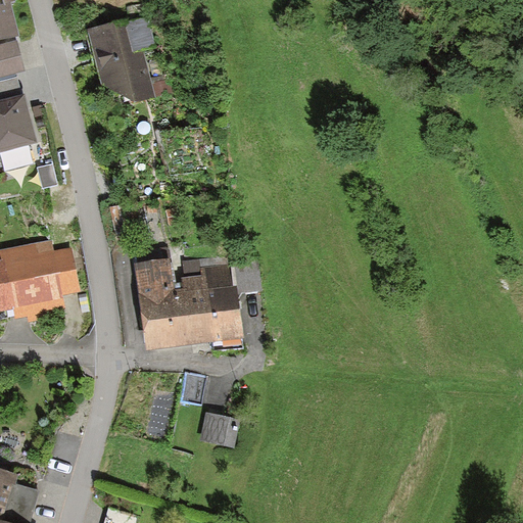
[(0,0),(0,42),(18,37),(8,2),(14,1),(14,0),(0,0)]
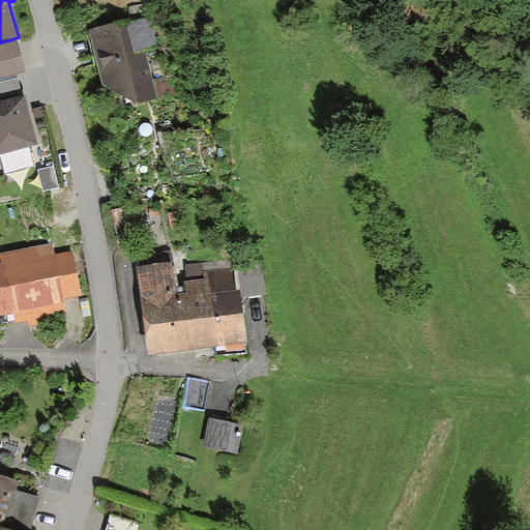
[(138,18),(87,31),(104,86),(137,105),(159,98),(146,49),(156,46),(149,18),(138,21),(138,18)]
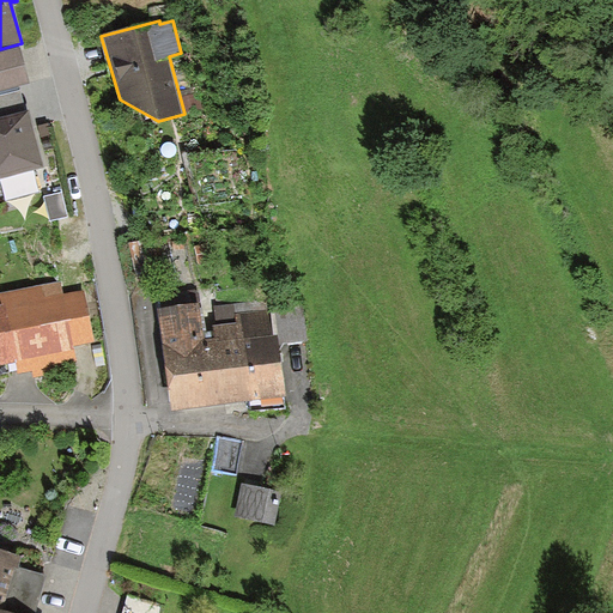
[(19,50),(0,55),(0,92),(29,85),(19,50)]
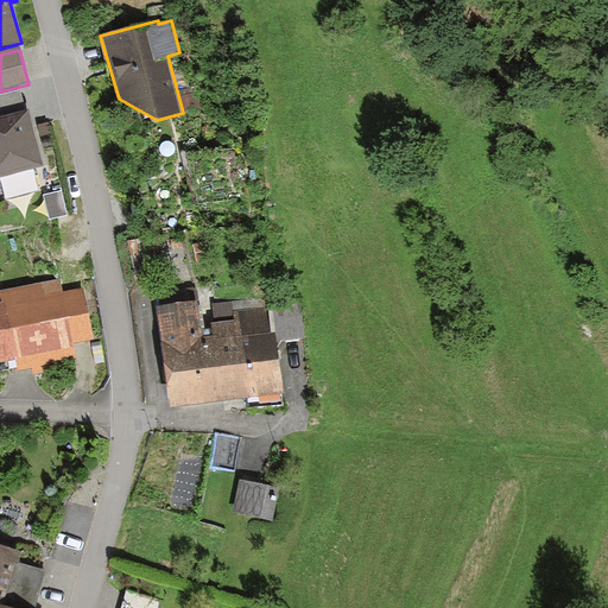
[(0,176),(44,164),(29,111),(26,111),(20,90),(0,95),(0,176)]
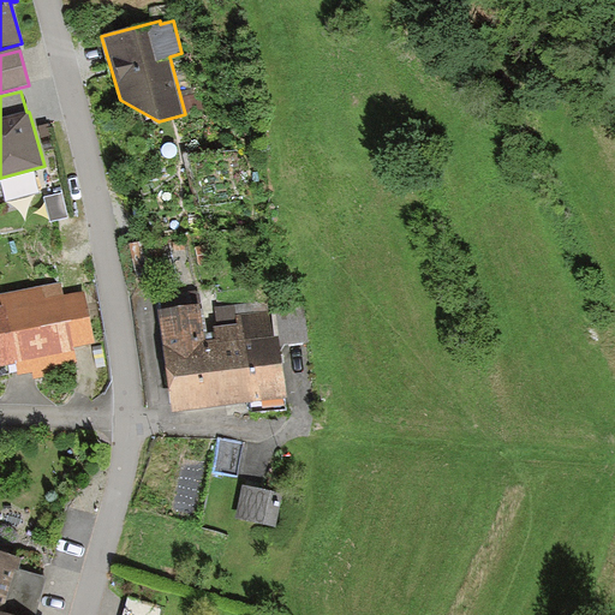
[(63,191),(45,196),(51,220),(69,215),(63,191)]
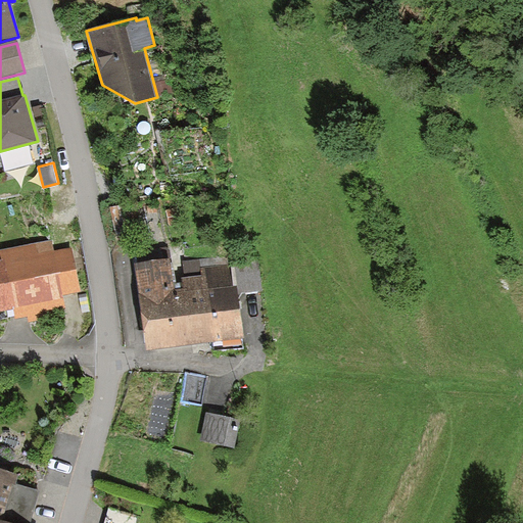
[(0,262),(0,315),(14,312),(16,319),(28,317),(29,322),(52,317),(64,306),(62,298),(82,293),(72,247),(55,250),(53,239),(0,249),(0,254),(1,262),(0,262)]
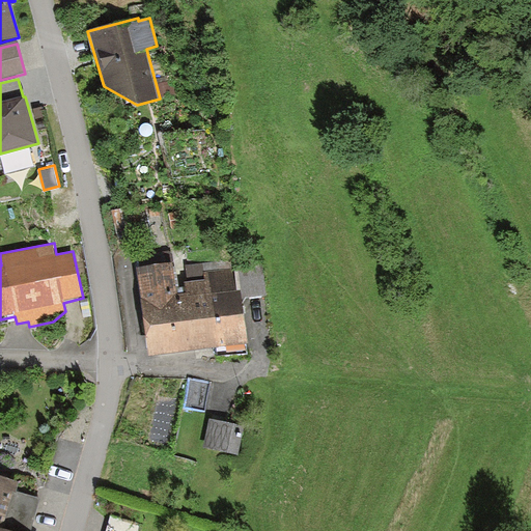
[(140,281),(151,358),(248,344),(241,289),(236,290),(231,257),(188,263),(191,282),(178,284),(175,262),(138,268),(140,281)]
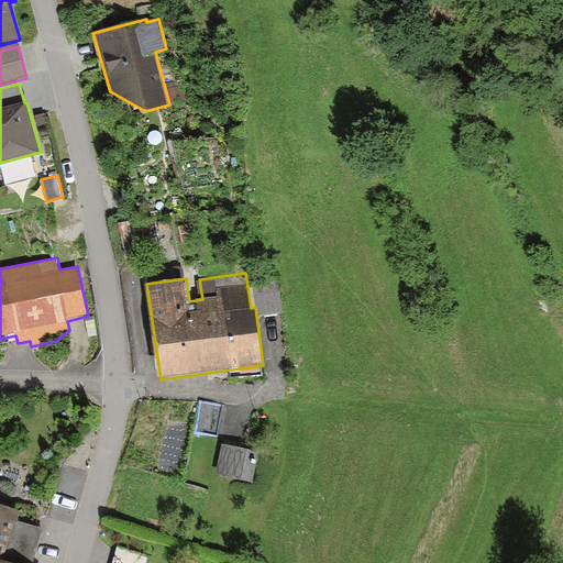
[(256,315),(280,315),(279,282),(255,283),(256,315)]
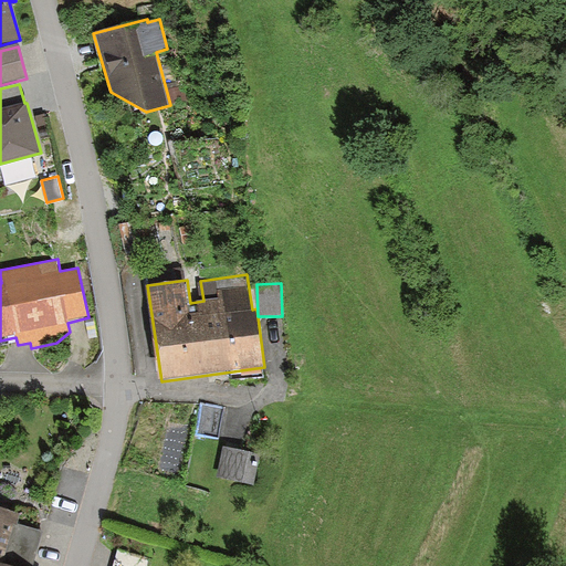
[(257,454),(220,449),(217,478),(252,482),(257,454)]
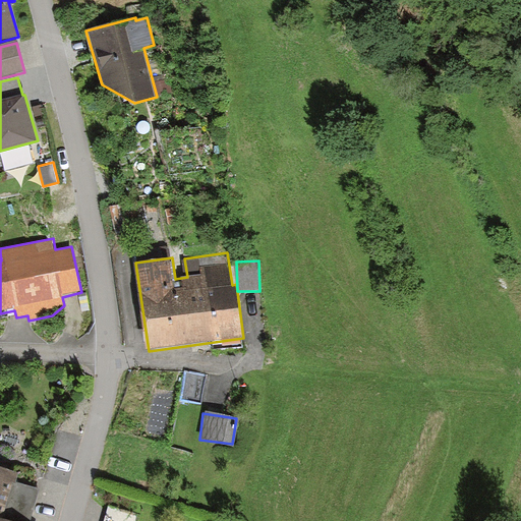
[(15,476),(0,472),(0,520),(30,520),(39,490),(14,483),(15,476)]
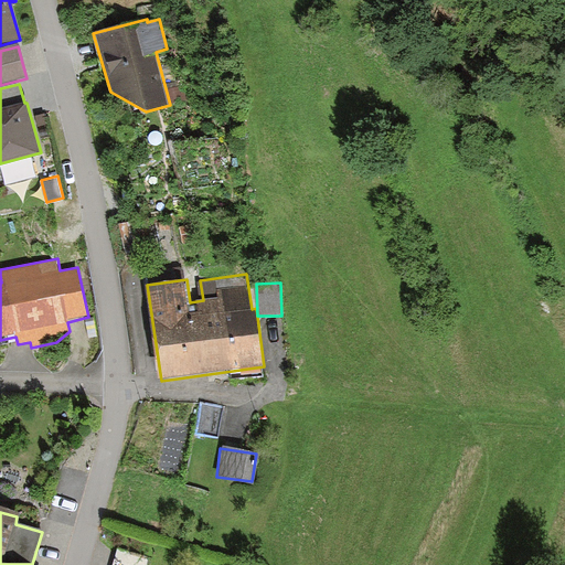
[(150,564),(152,561),(120,550),(115,564),(150,564)]
